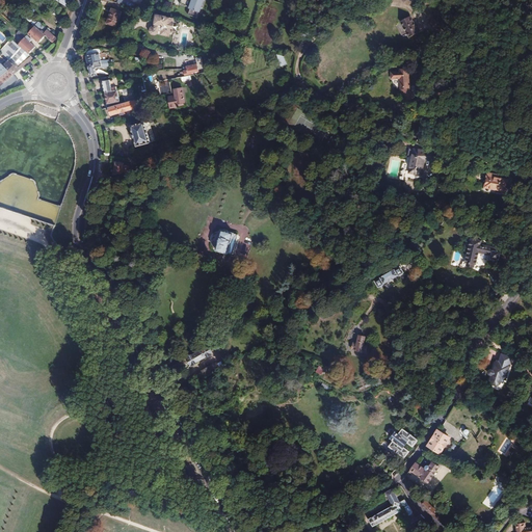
[(205,0),(192,0),(189,9),(201,14),(205,0)]
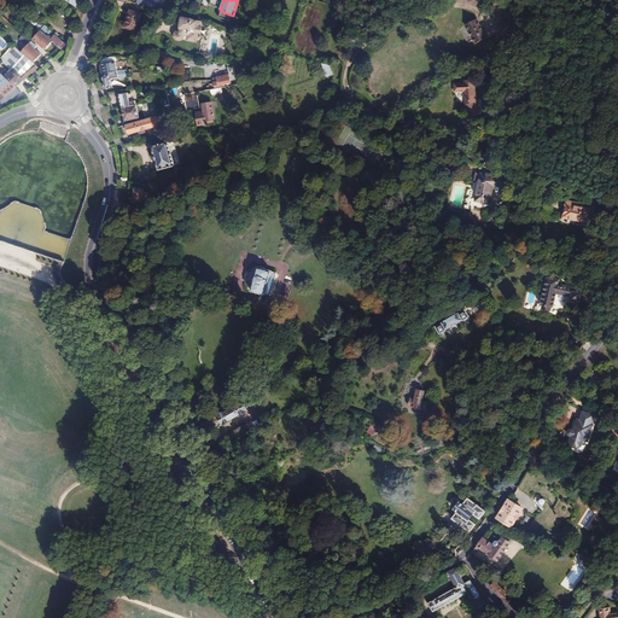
[(164,5),(162,12),(161,16),(167,18),(169,18),(170,18),(172,17),(172,16),(174,9),(164,5)]
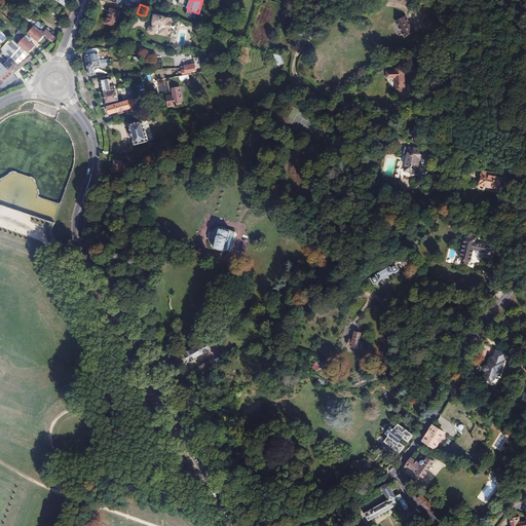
[(120,11),(111,8),(106,23),(115,26),(120,11)]
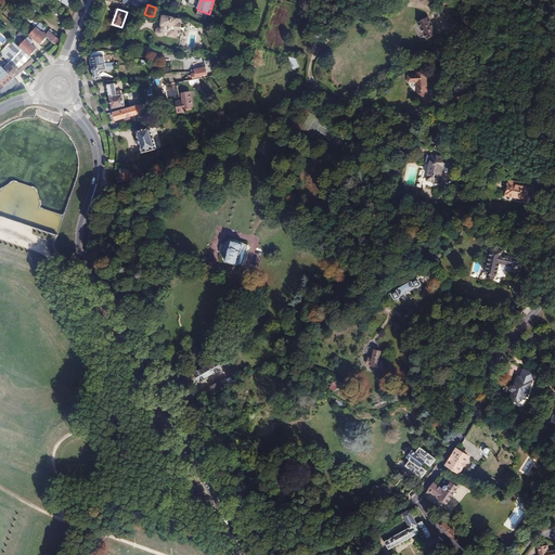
[(181,17),(162,12),(159,22),(160,23),(159,26),(156,27),(156,30),(158,34),(162,35),(164,34),(165,30),(167,31),(167,34),(176,36),(179,27),(181,22),(180,21),(181,17)]
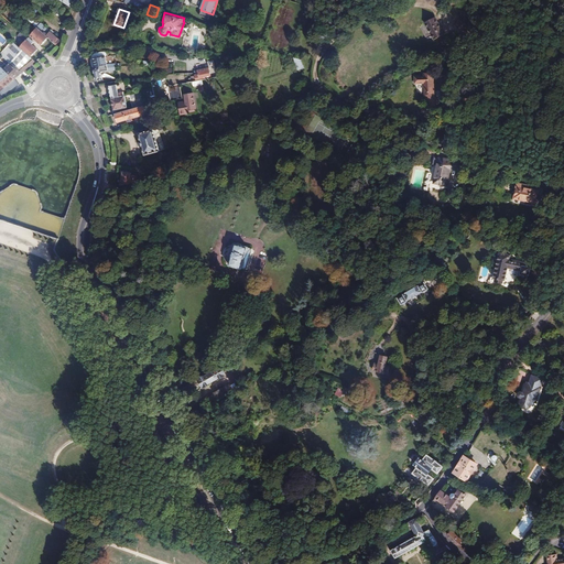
[(26,13),(24,17),(31,22),(33,25),(38,28),(40,25),(33,19),(32,20),(30,17),(26,13)]
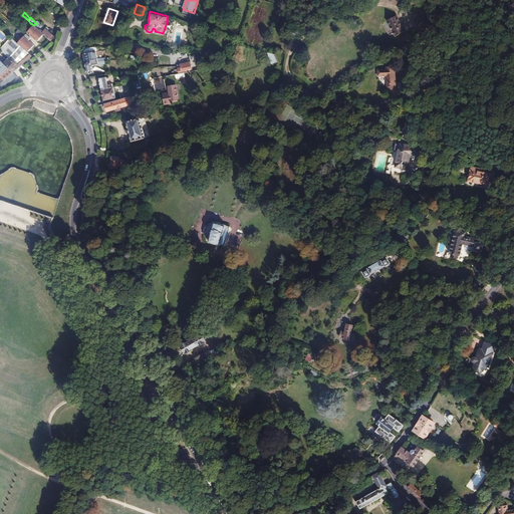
[(397,28),(389,12),(378,17),(388,33),(397,28)]
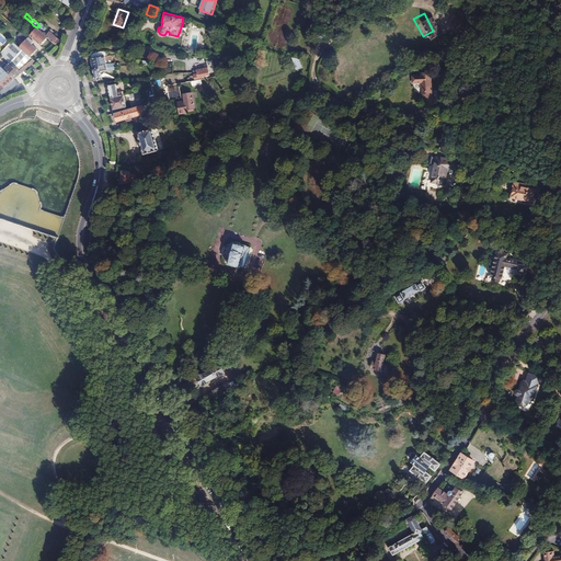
[(33,25),(31,22),(24,30),(27,32),(33,25)]
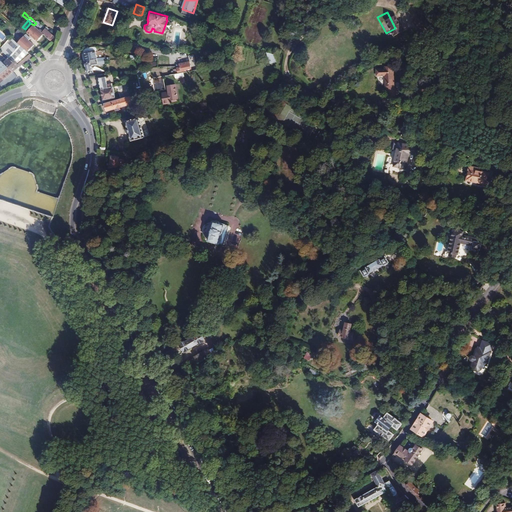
[(38,21),(36,23),(34,25),(37,28),(43,33),(50,40),(54,36),(38,21)]
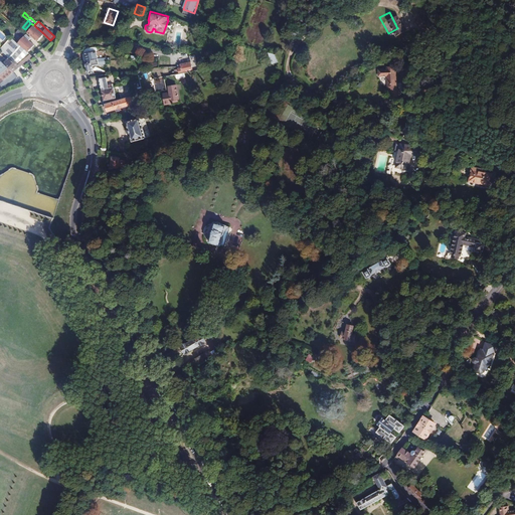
[(37,40),(43,33),(37,28),(34,25),(30,23),(25,29),(27,32),(37,40)]
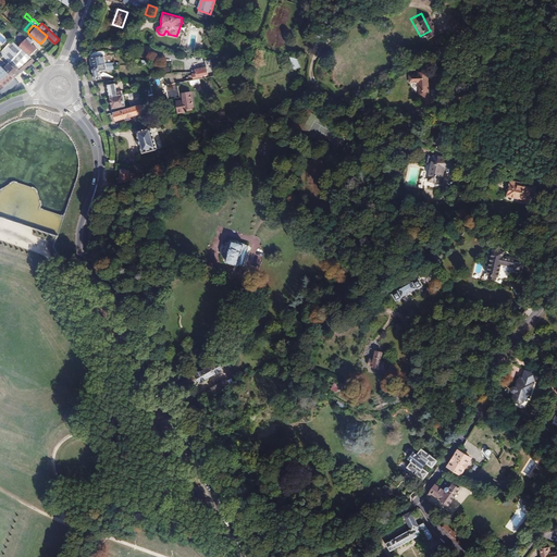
[(22,49),(31,57),(37,49),(26,39),(19,47),(22,49)]
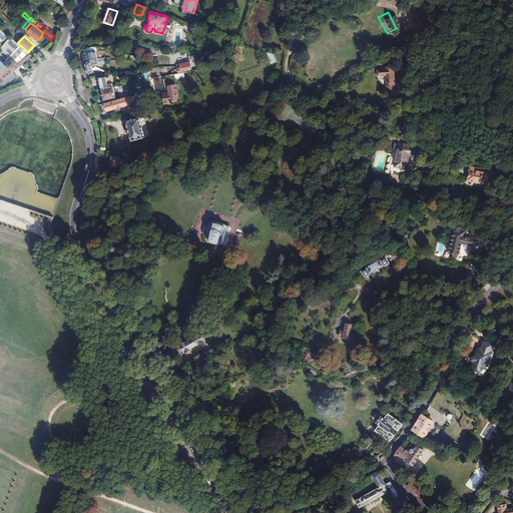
[(7,60),(17,69),(24,62),(32,55),(28,52),(20,45),(17,43),(11,38),(1,49),(10,58),(7,60)]
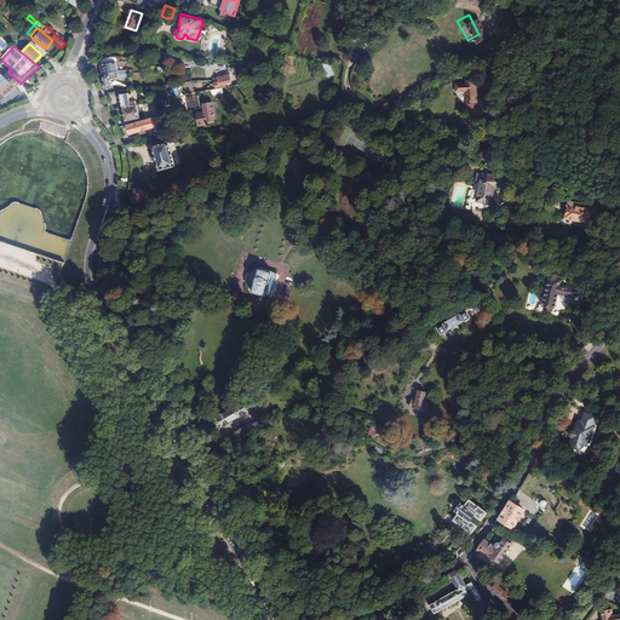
[(101,67),(102,74),(112,72),(110,63),(118,62),(116,57),(115,57),(101,56),(101,67)]
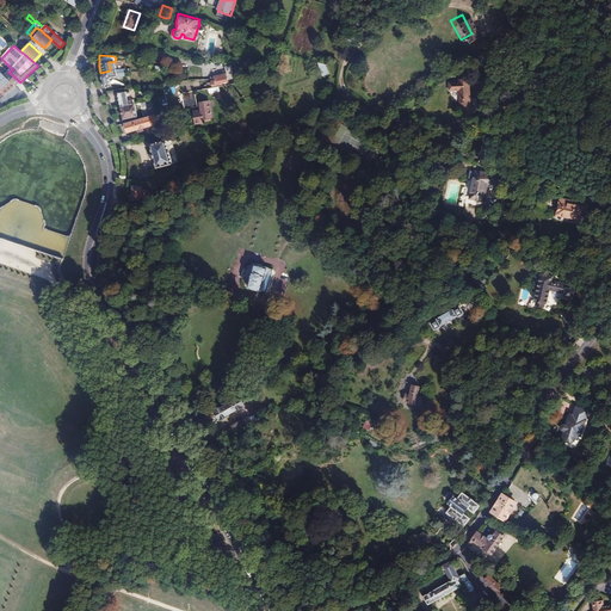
[(329,74),(327,62),(318,65),(321,76),(329,74)]
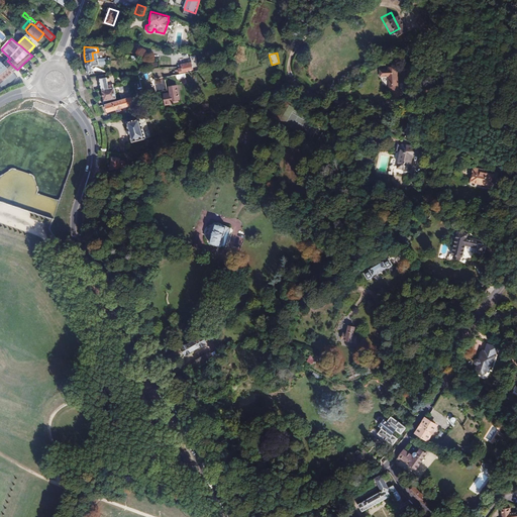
[(87,70),(88,73),(94,72),(93,64),(104,62),(104,60),(98,61),(98,59),(93,60),(85,62),(87,70)]
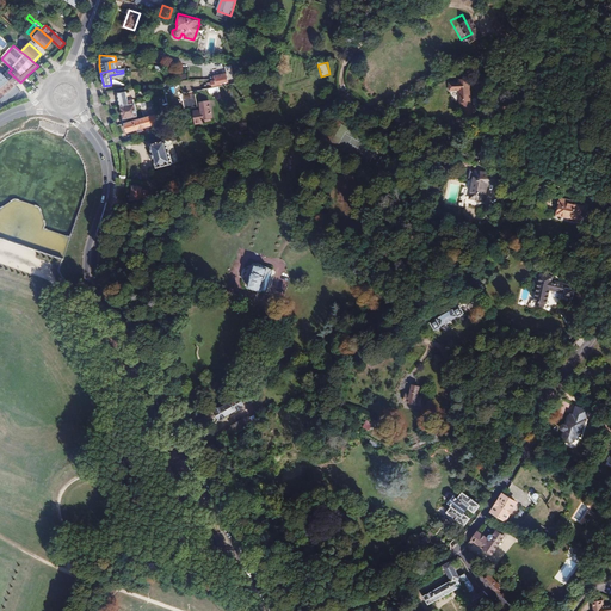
[(5,76),(17,86),(20,82),(8,72),(5,76)]
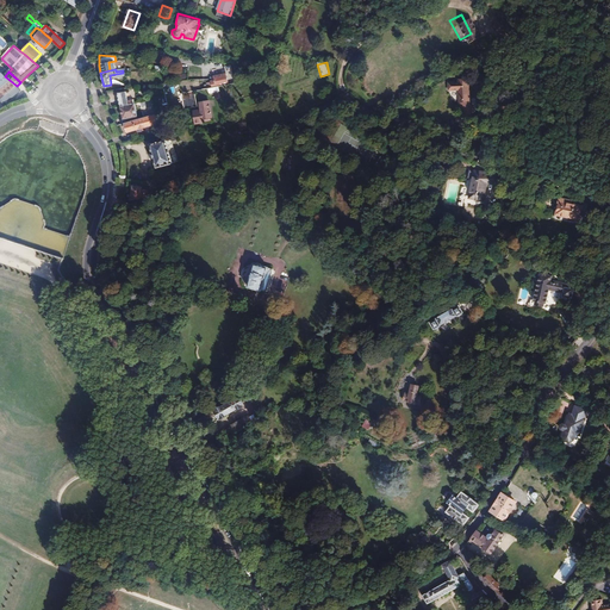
[(221,86),(231,83),(229,73),(216,75),(217,80),(213,80),(215,87),(217,86),(221,86)]
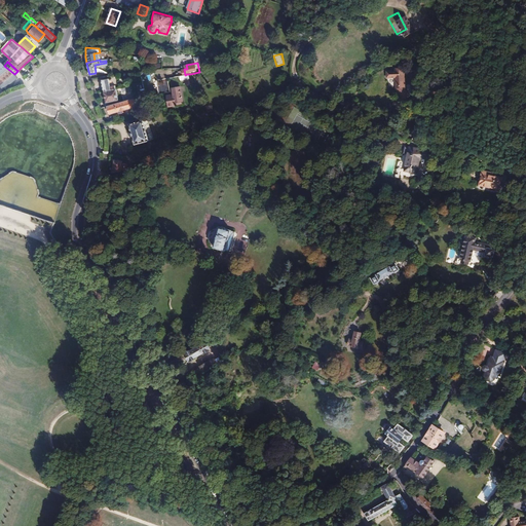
[(0,77),(0,78),(5,81),(14,74),(4,66),(0,69),(0,77)]
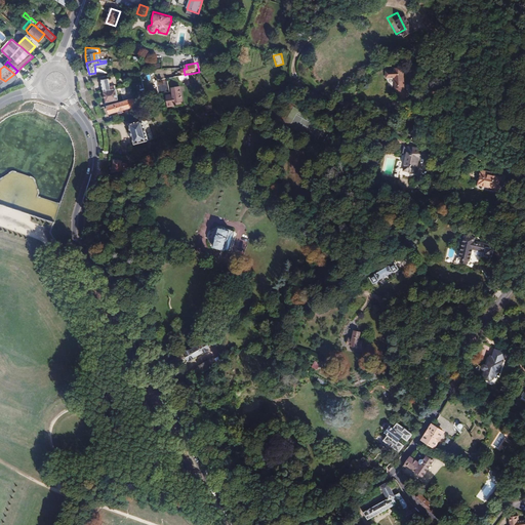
[(390,90),(388,71),(378,72),(378,73),(370,74),(370,81),(379,81),(380,92),(387,103),(394,97),(390,90)]
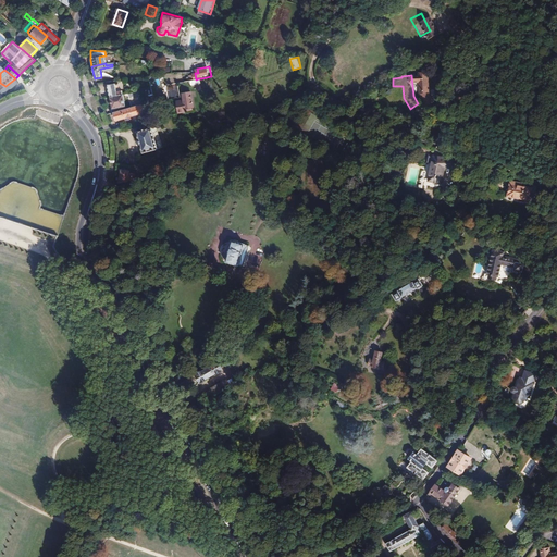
[(15,78),(5,86),(10,90),(20,83),(15,78)]
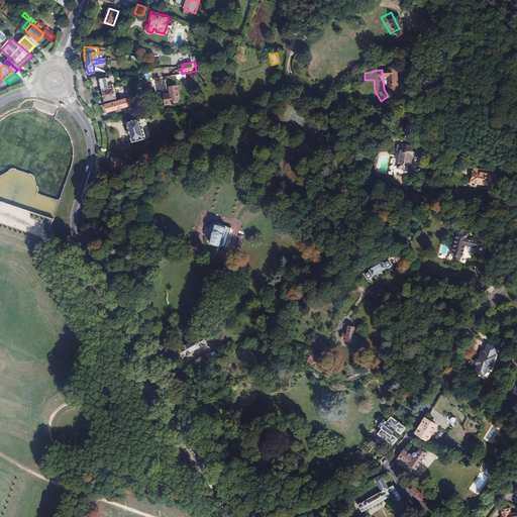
[(99,78),(101,90),(113,88),(112,83),(107,84),(107,81),(111,81),(110,77),(99,78)]
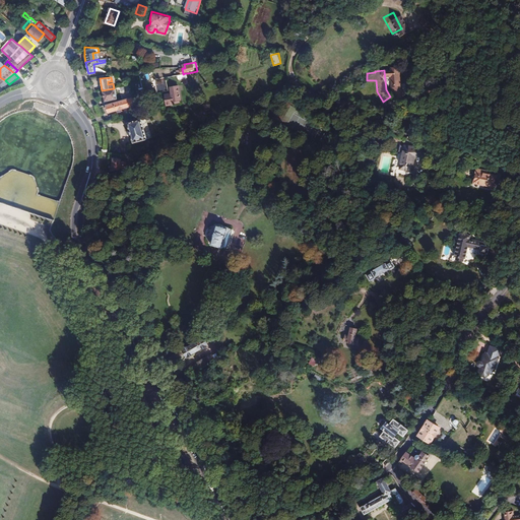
[(0,91),(9,84),(5,80),(0,84),(0,91)]
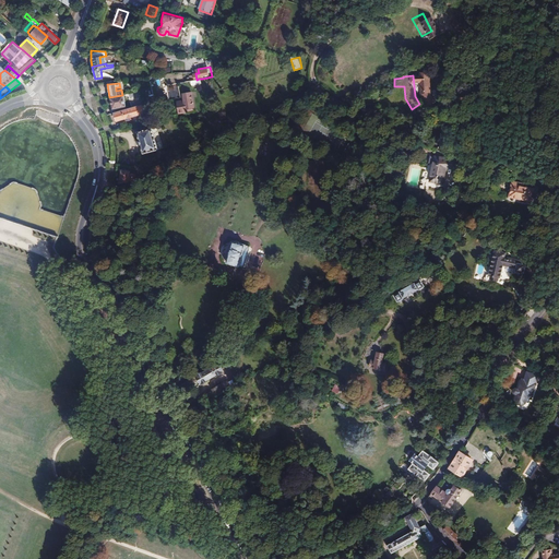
[(192,92),(186,94),(187,102),(179,103),(180,114),(195,110),(192,92)]
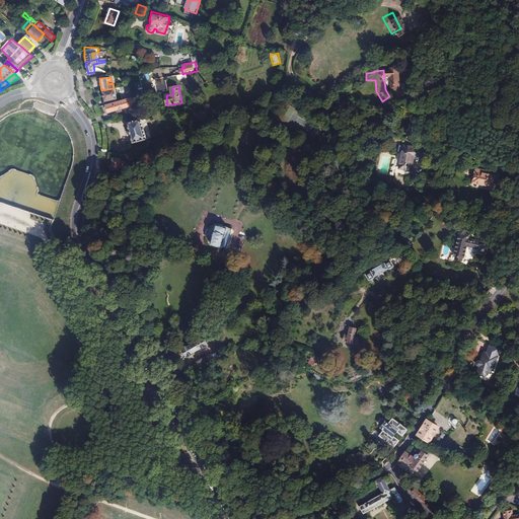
[(114,88),(101,90),(103,101),(116,99),(114,88)]
